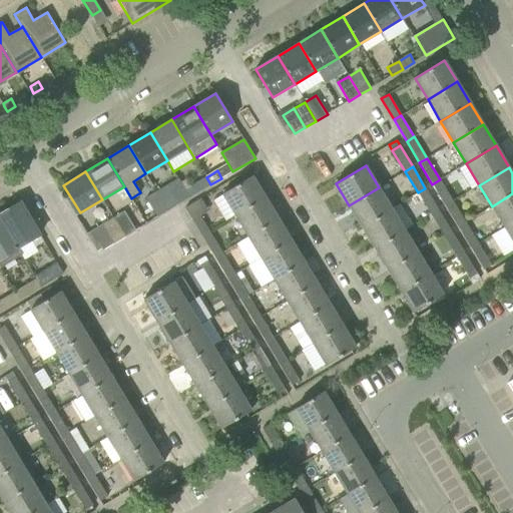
[(222,193),(223,194),(213,200),(225,221),(235,215),(266,197),(252,175),(222,193)]
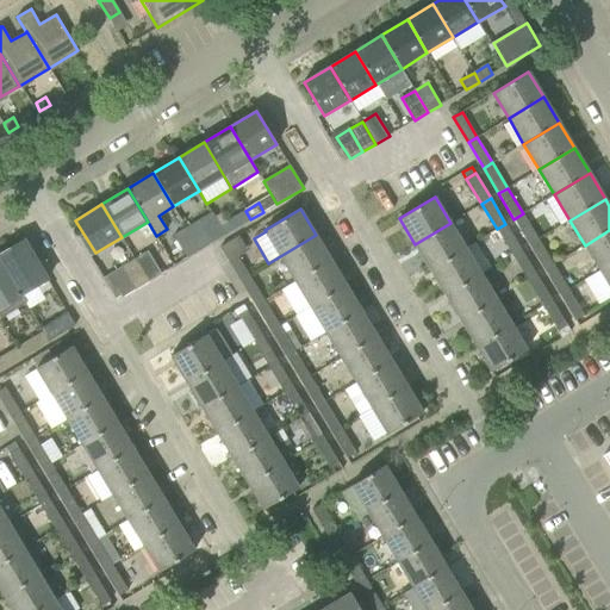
[(219,226),(225,235),(250,219),(246,211),(221,225),(219,226)]
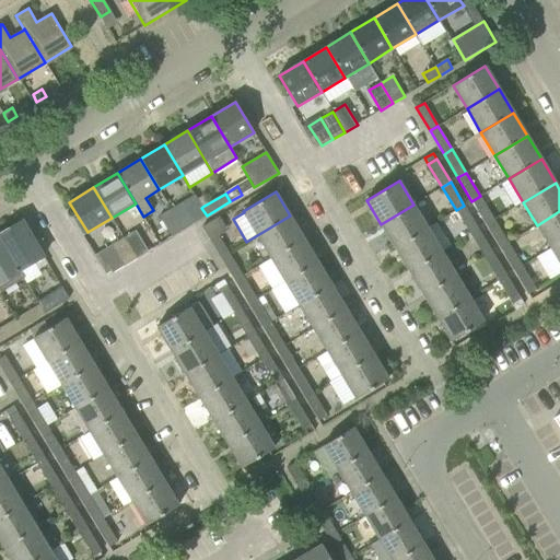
[(196,195),(171,209),(184,230),(207,216),(201,208),(202,207),(196,195)]
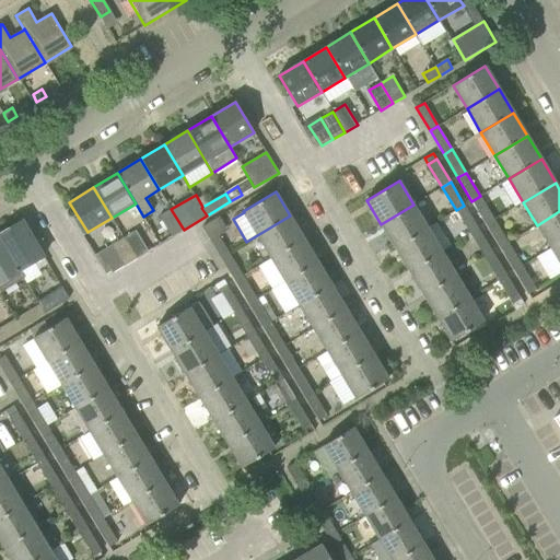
[(480,196),(471,201),(486,224),(494,220),(480,196)]
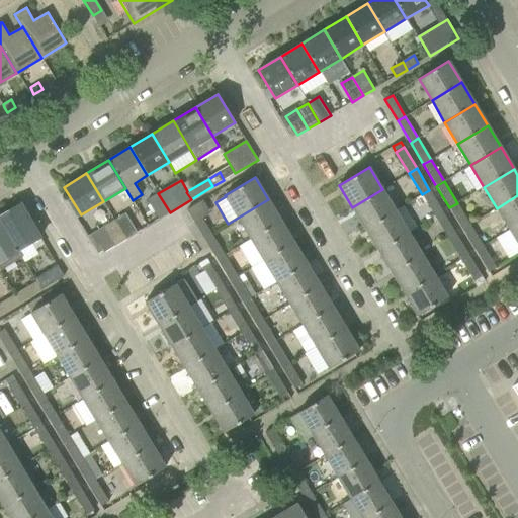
[(396,210),(382,189),(352,207),(365,229),(396,210)]
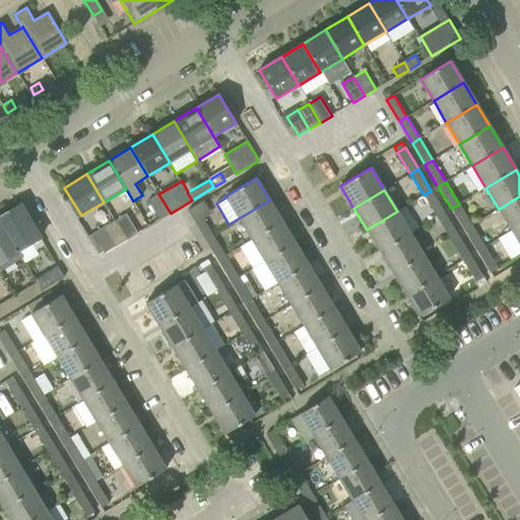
[(437,217),(445,212),(431,191),(424,195),(437,217)]
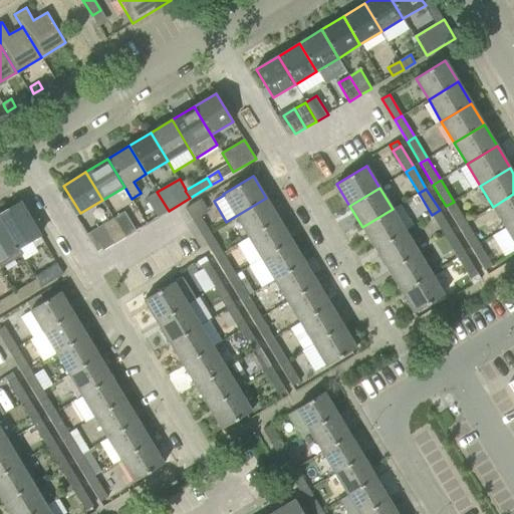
[(147,198),(158,217),(169,211),(157,192),(147,198)]
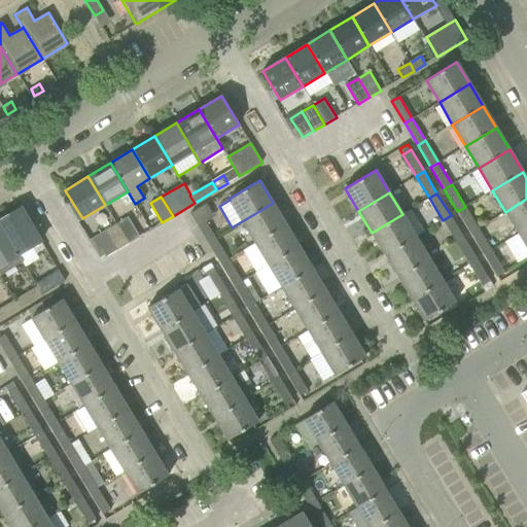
[(526,199),(505,212),(519,234),(526,229),(526,199)]
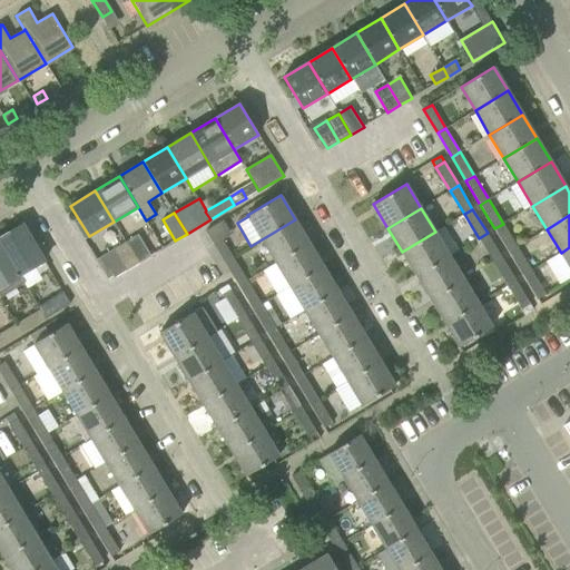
[(295,219),(262,239),(276,263),(310,243),(295,219)]
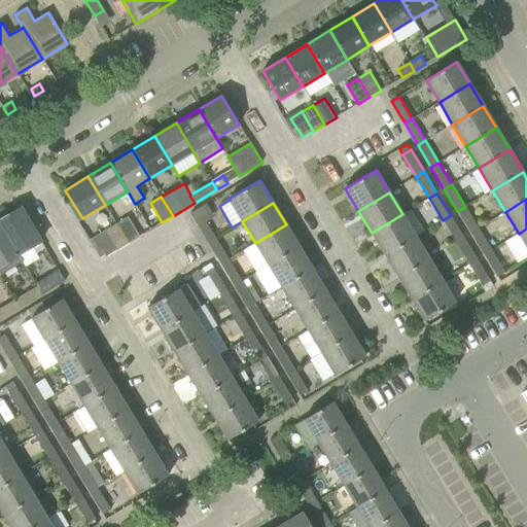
[(206,204),(190,213),(207,242),(215,237),(206,222),(214,217),(206,204)]
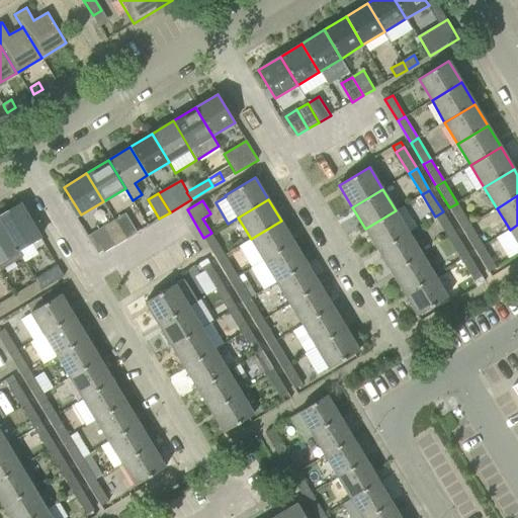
[(457,203),(449,207),(462,230),(470,225),(457,203)]
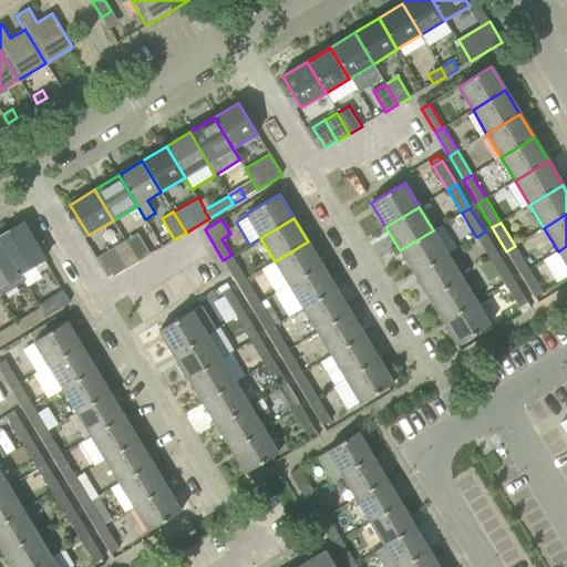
[(0,241),(19,275),(21,274),(39,263),(43,270),(49,267),(24,227),(0,241)]
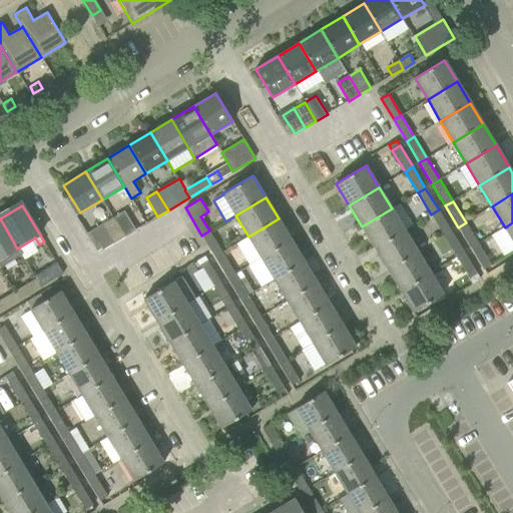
[(404,229),(392,208),(362,226),(375,247),(404,229)]
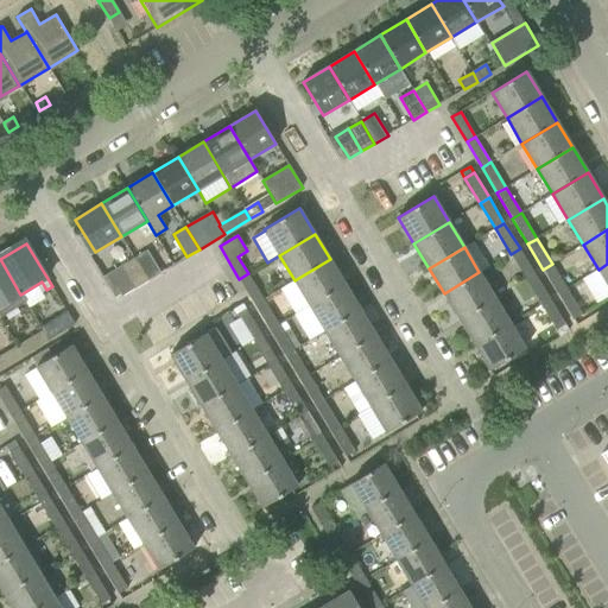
[(534,273),(520,248),(511,254),(526,279),(534,273)]
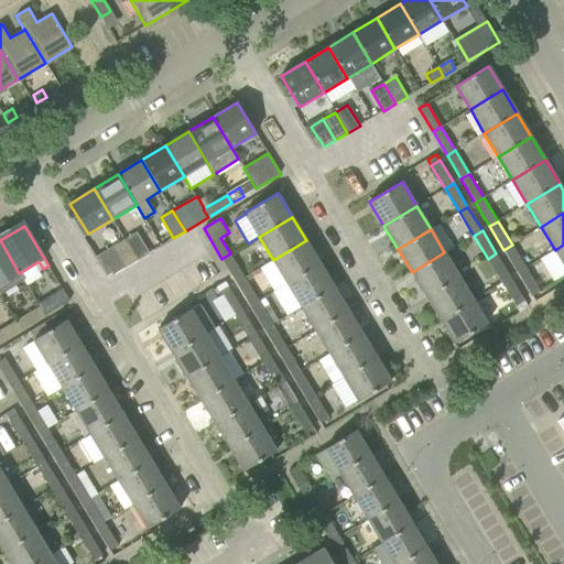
[(137,232),(126,239),(138,260),(149,252),(137,232)]
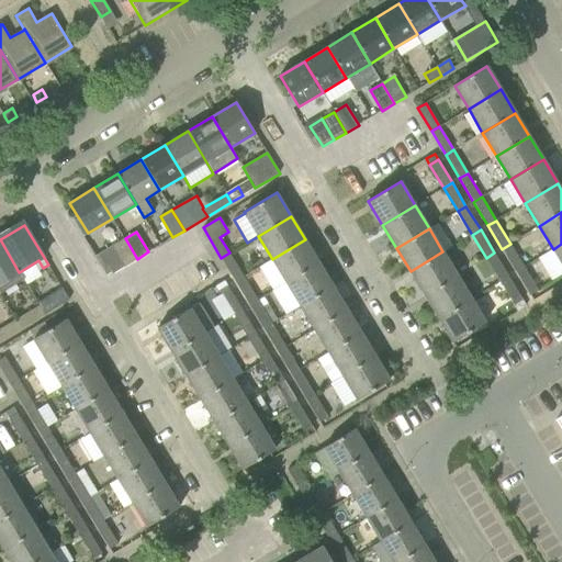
[(125,266),(137,259),(125,238),(113,245),(125,266)]
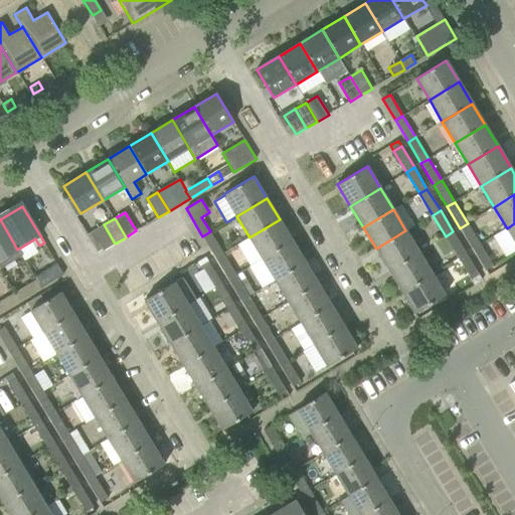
[(0,260),(13,252),(17,259),(23,255),(19,248),(17,249),(0,219),(0,260)]
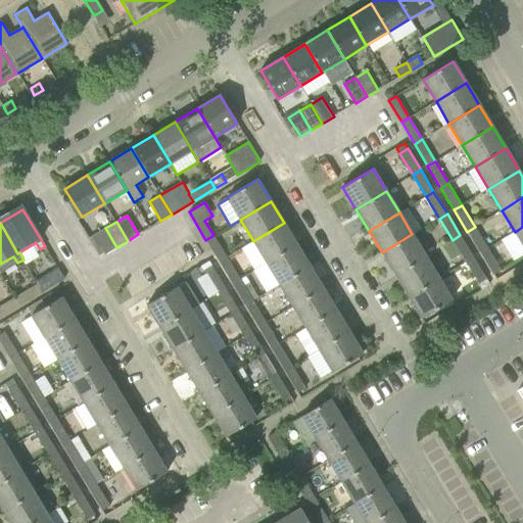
[(284,223),(253,241),(267,263),(297,244),(284,223)]
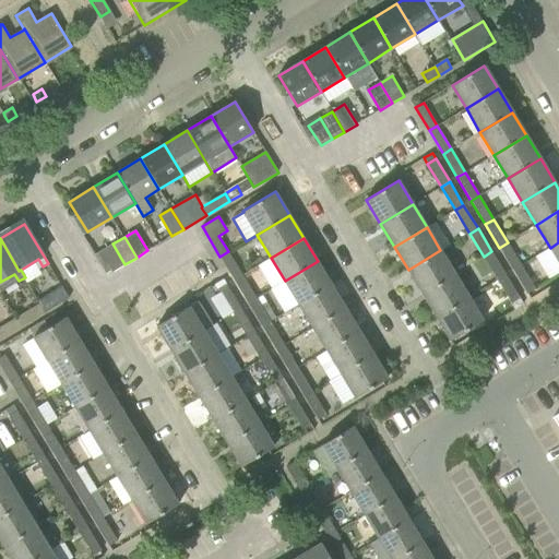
[(499,248),(513,271),(521,265),(508,242),(499,248)]
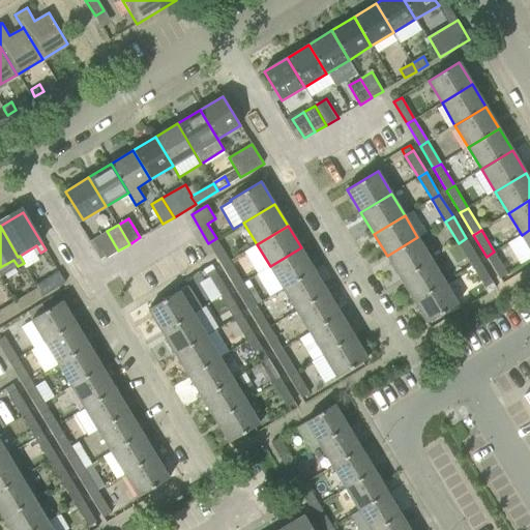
[(107,258),(118,251),(107,231),(94,239),(107,258)]
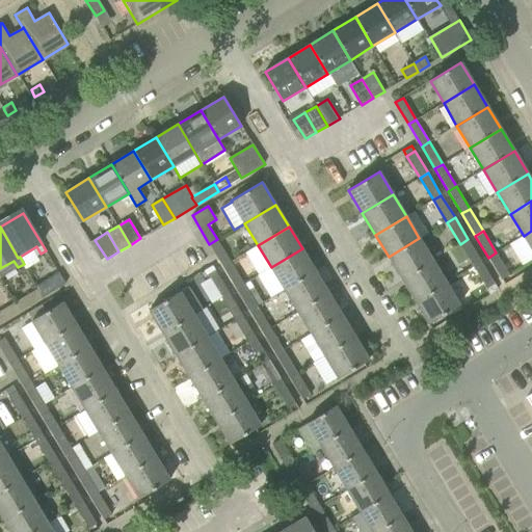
[(432,261),(419,238),(389,257),(402,280),(432,261)]
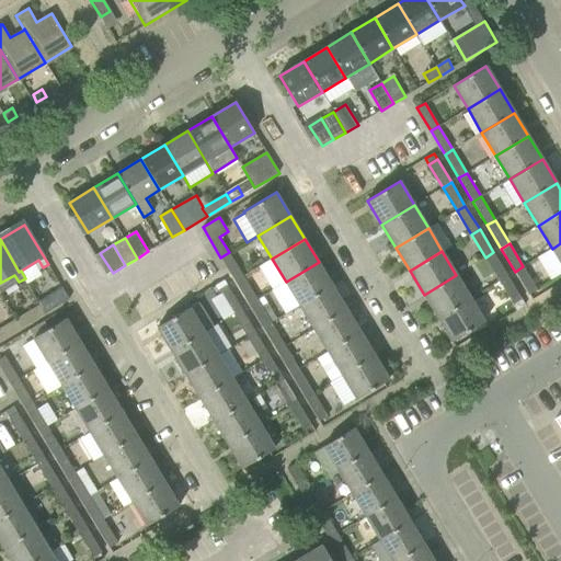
[(220,258),(231,275),(235,281),(243,276),(229,252),(220,258)]
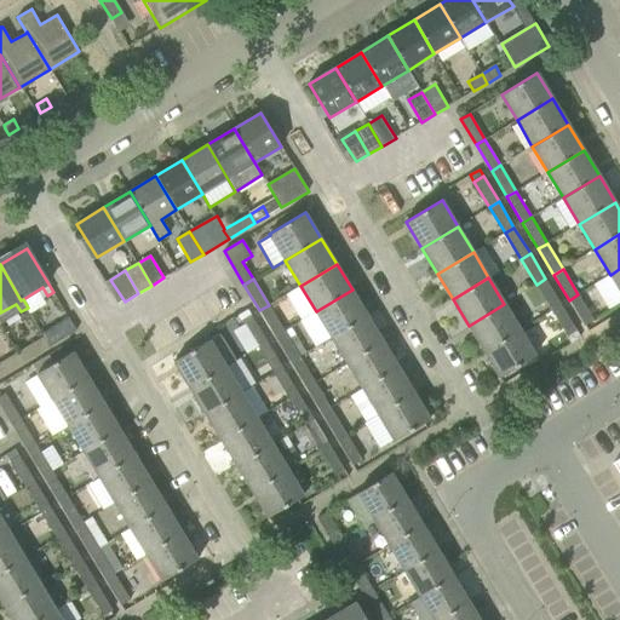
[(552,310),(561,305),(545,279),(537,285),(552,310)]
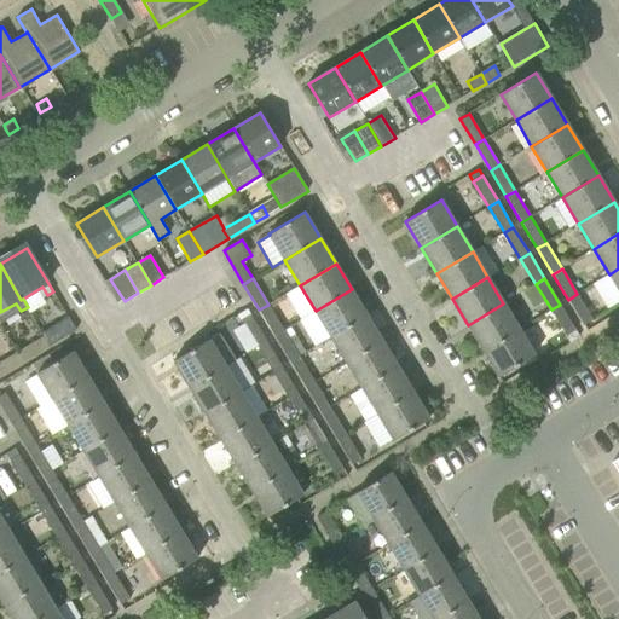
[(316,311),(331,337),(366,316),(352,289),(316,311)]
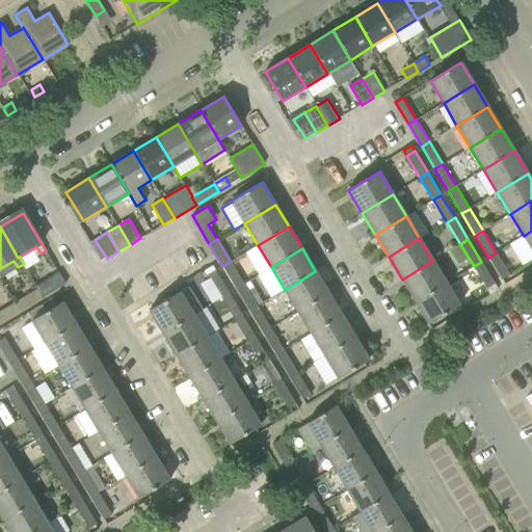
[(496,253),(488,258),(502,280),(509,274),(496,253)]
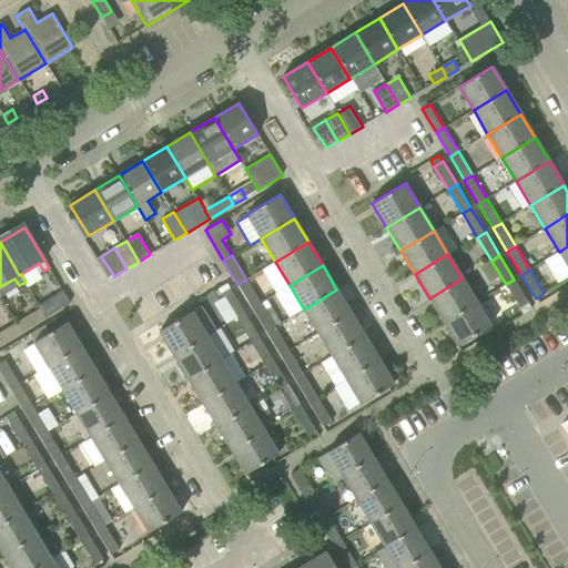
[(476,302),(463,279),(462,279),(429,298),(444,322),(476,302)]
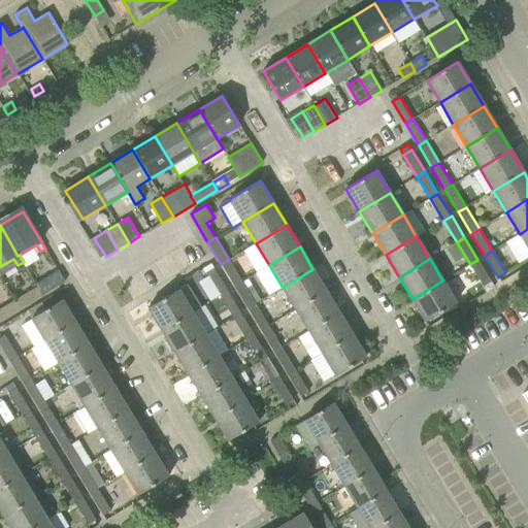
[(229,260),(221,264),(234,287),(242,282),(229,260)]
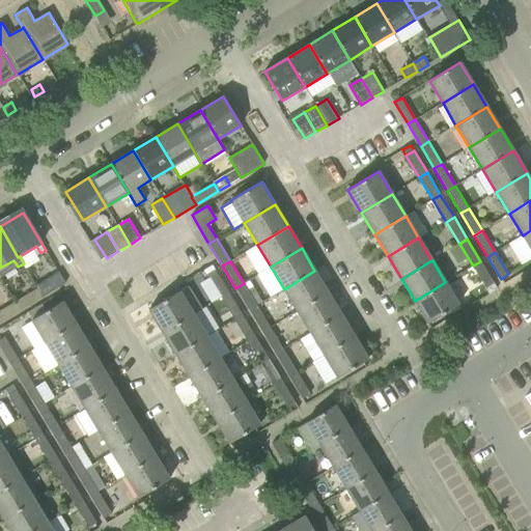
[(473,266),(482,282),(491,277),(480,261),(473,266)]
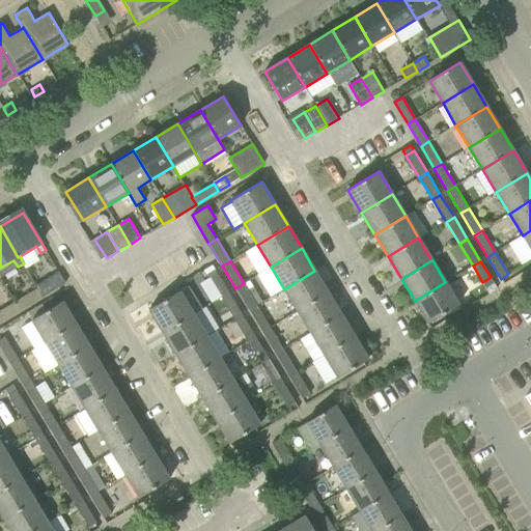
[(220,297),(228,292),(215,271),(207,275),(220,297)]
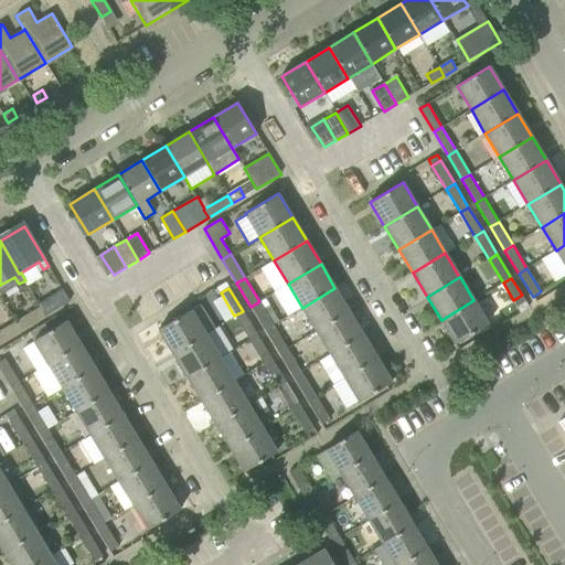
[(302,308),(317,331),(349,311),(334,288),(302,308)]
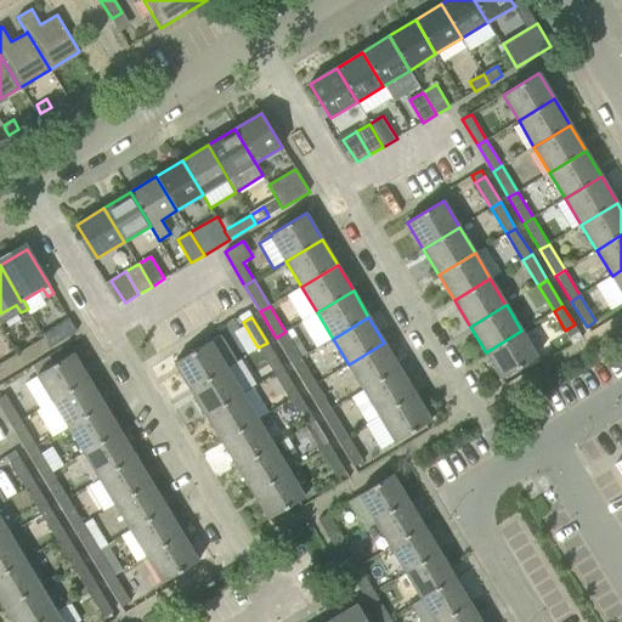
[(49,349),(77,332),(69,318),(41,334),(44,339),(49,349)]
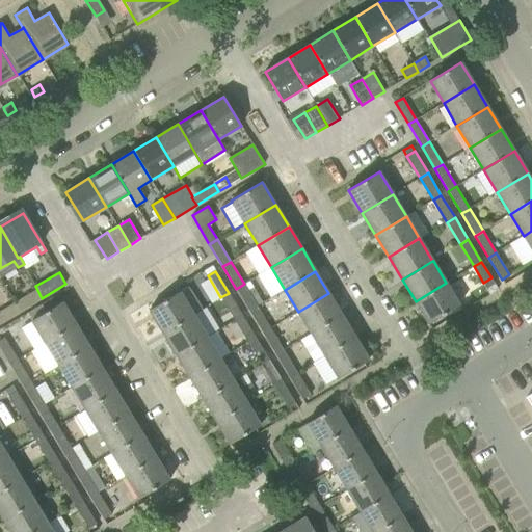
[(429,324),(459,306),(446,283),(416,301),(429,324)]
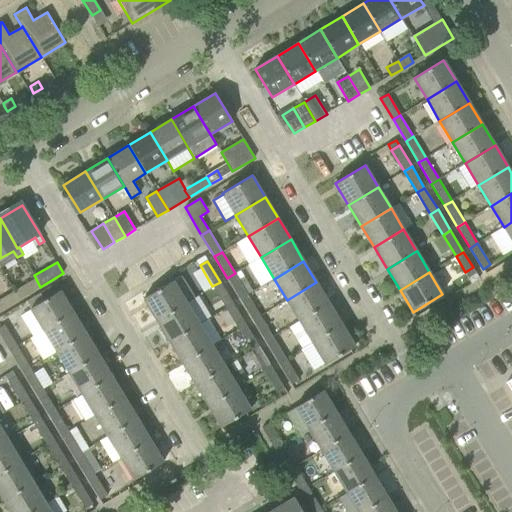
[(240,299),(248,294),(253,291),(245,277),(239,280),(235,273),(227,278),(240,299)]
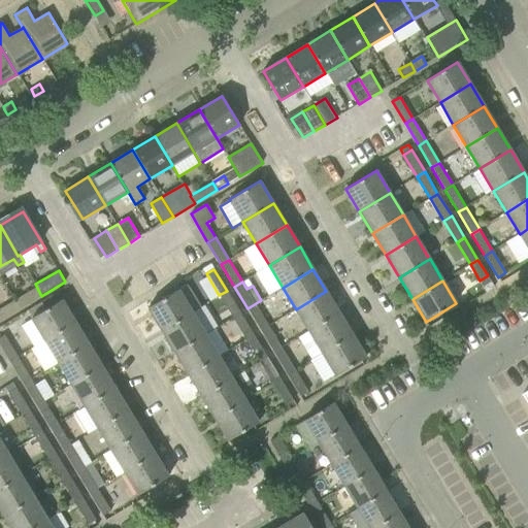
[(486,293),(494,287),(491,282),(484,287),(483,288),(486,293)]
